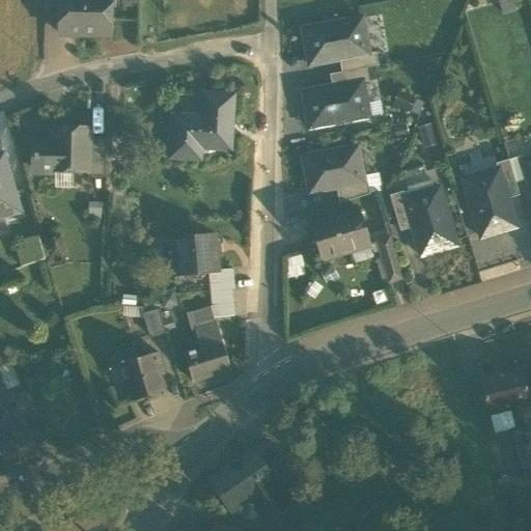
[(60,16),(60,0),(44,0),(44,16),(60,16)]
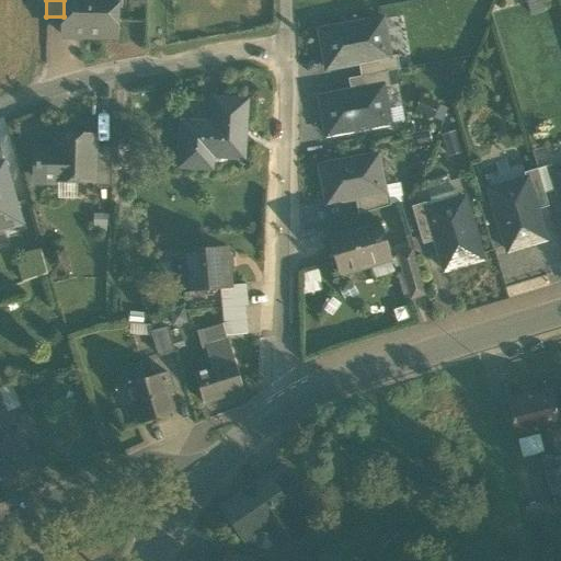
[(80,37),(115,37),(115,0),(64,0),(64,16),(63,36),(71,37),(71,33),(80,34),(80,37)]
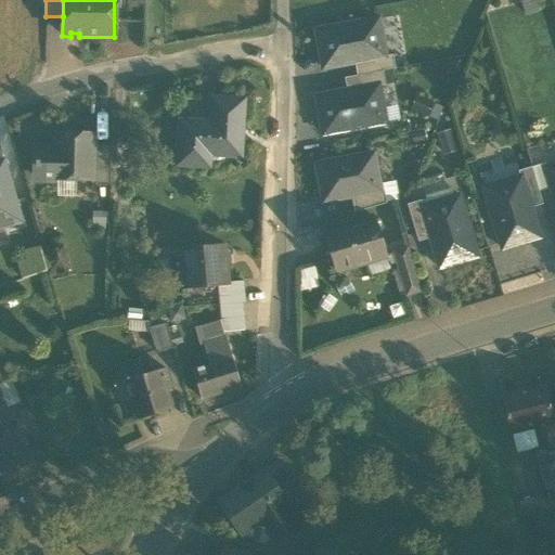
[(315,30),(323,68),(353,63),(385,57),(385,56),(378,20),(315,30)]
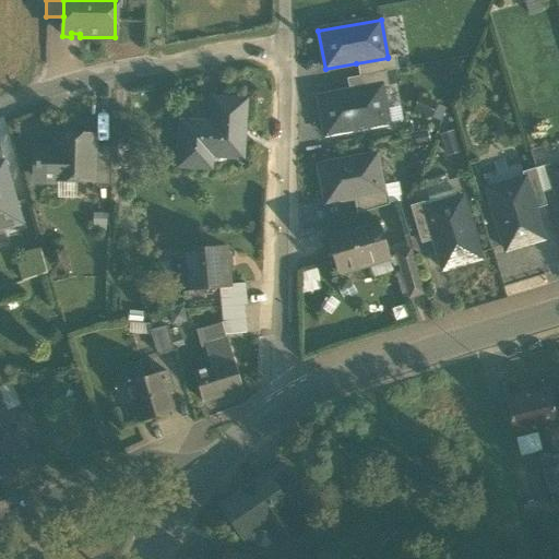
[(356,63),(359,76),(385,72),(397,69),(395,56),(388,57),(388,58),(356,63)]
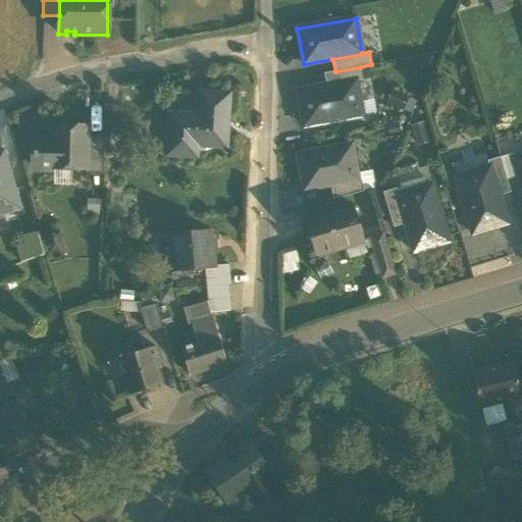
[(362,81),(360,67),(335,71),(323,73),(325,86),(356,81),(356,82),(362,81)]
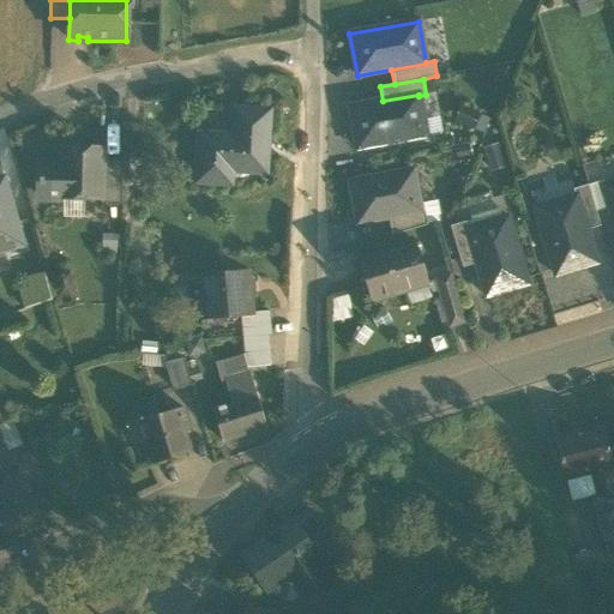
[(349,107),(357,149),(426,137),(419,96),(419,95),(383,101),(349,107)]
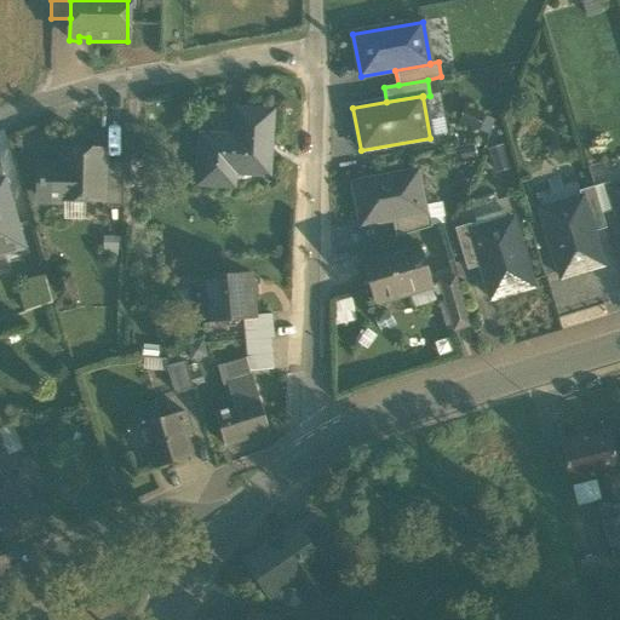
[(197,184),(231,187),(233,172),(267,173),(270,113),(236,112),(236,118),(229,116),(229,132),(235,133),(235,139),(201,137),(197,184)]
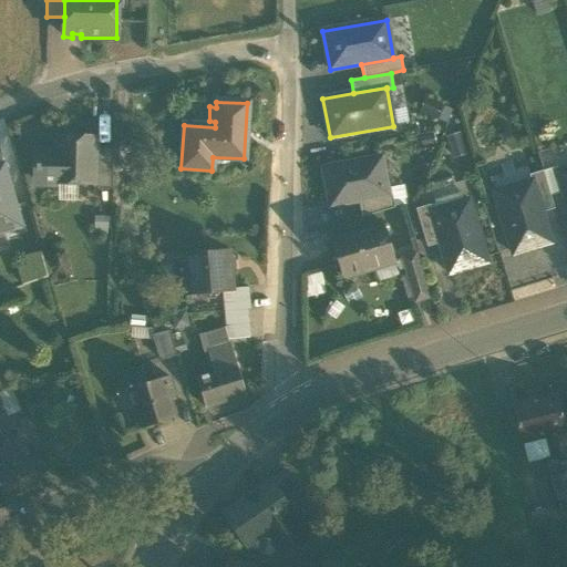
[(113,144),(127,144),(129,113),(113,113),(113,144)]
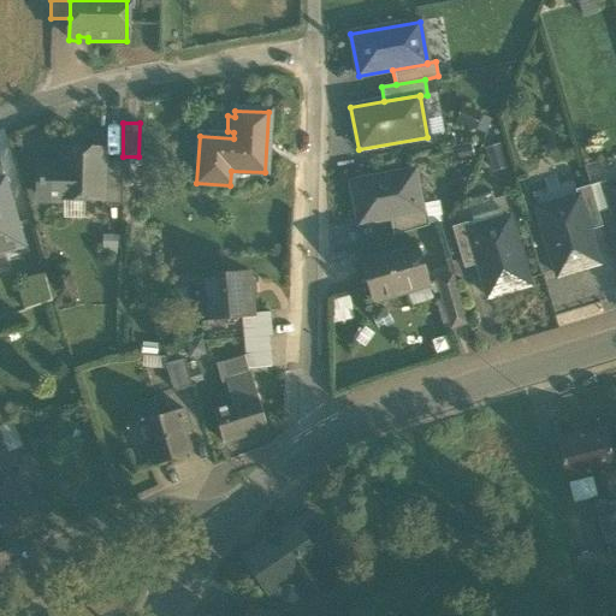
[(60,163),(60,166),(60,181),(57,181),(57,193),(59,193),(60,199),(60,200),(84,200),(84,195),(101,195),(101,200),(104,200),(104,161),(104,149),(64,148),(64,163),(60,163)]
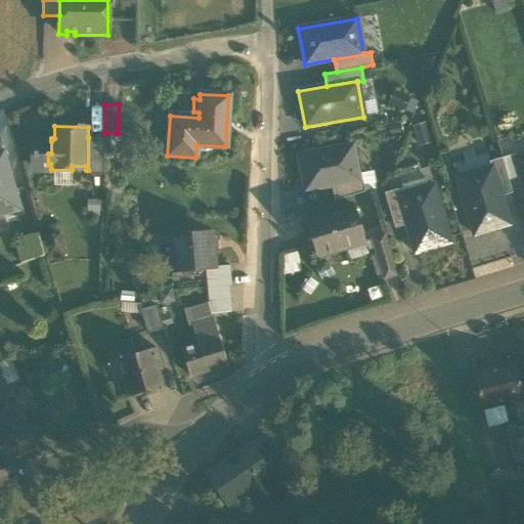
[(86,174),(103,174),(103,137),(88,137),(88,170),(86,170),(86,174)]
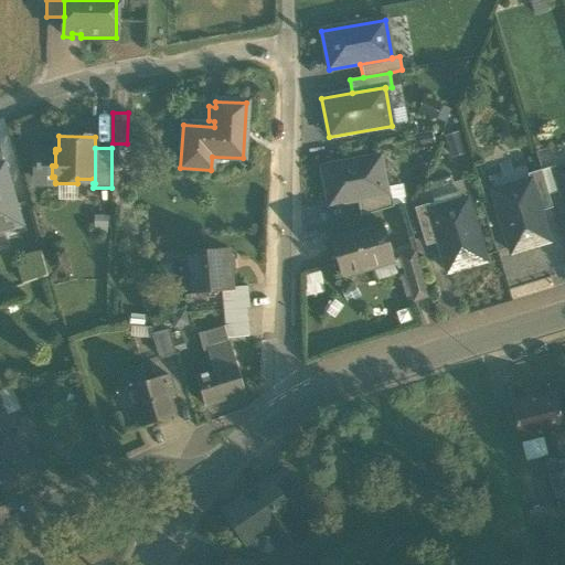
[(38,182),(55,182),(54,177),(52,177),(52,166),(55,166),(55,152),(38,152),(38,164),(36,164),(36,170),(38,170),(38,182)]
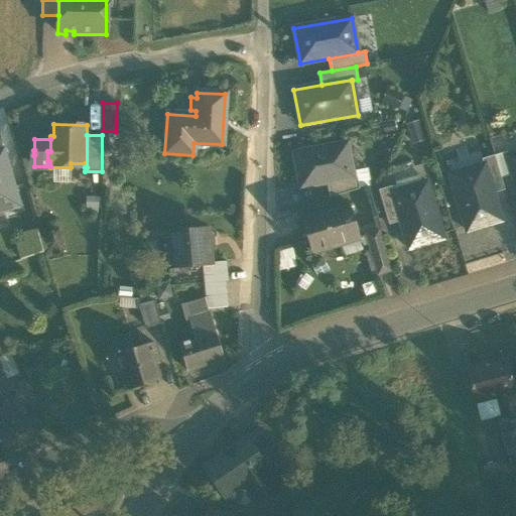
[(0,211),(18,206),(2,150),(0,142),(0,211)]
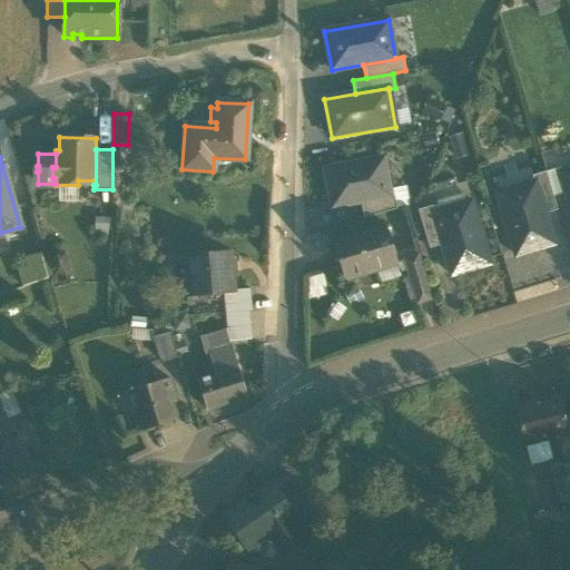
[(325,169),(332,207),(361,203),(390,197),(383,158),(325,169)]
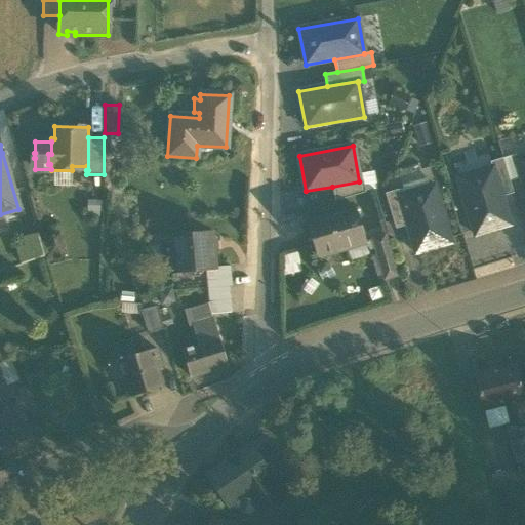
[(515,155),(502,159),(510,182),(522,177),(517,161),(517,160),(515,155)]
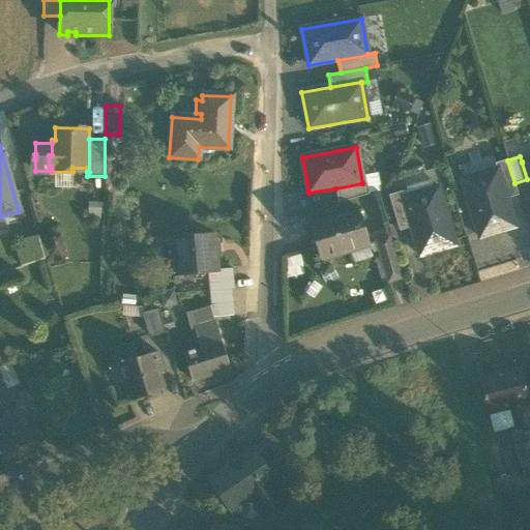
[(519,196),(514,183),(507,160),(507,159),(495,164),(497,170),(497,169),(506,199),(519,196)]
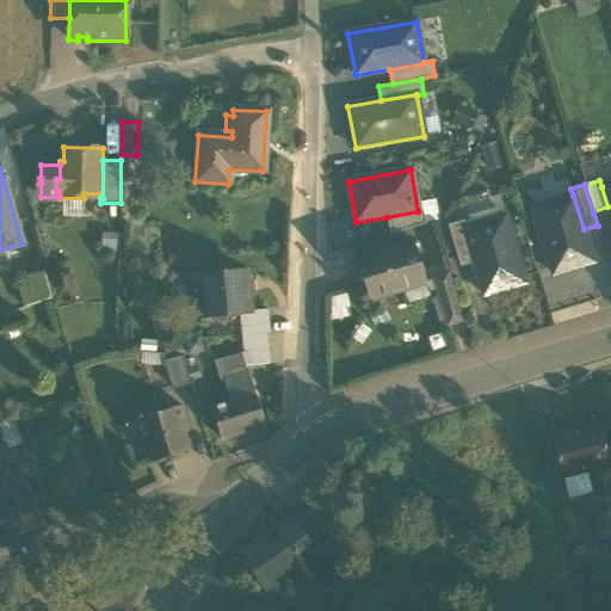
[(532,208),(553,275),(593,261),(584,229),(573,195),(573,196),(532,208)]
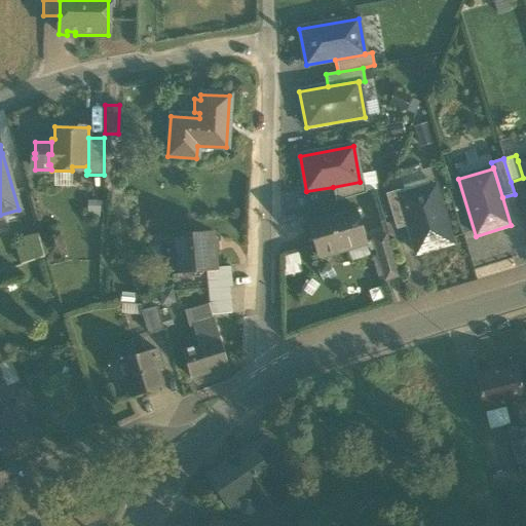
[(333,187),(336,201),(366,193),(364,181),(360,182),(333,187)]
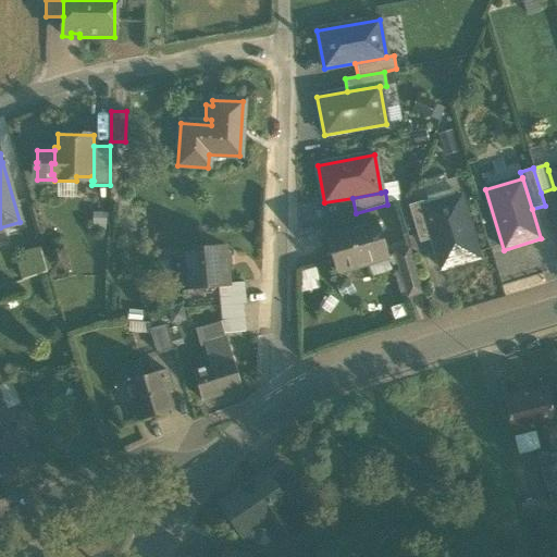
[(432,239),(441,269),(479,258),(460,197),(423,208),(422,208),(432,239)]
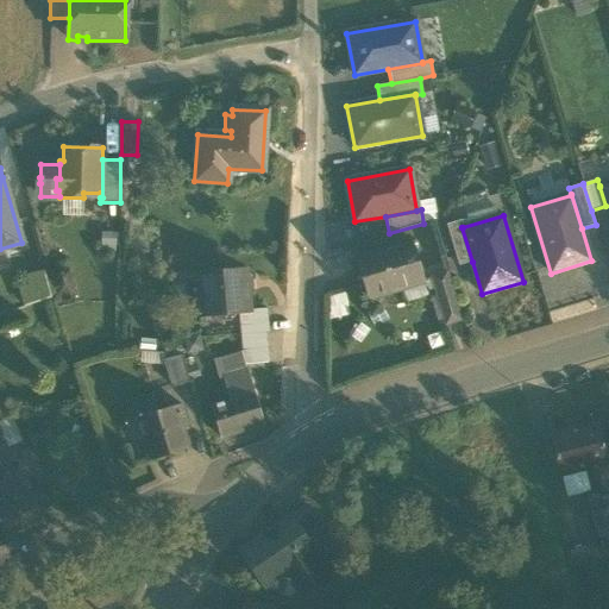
[(446,225),(458,265),(472,262),(462,227),(463,227),(462,220),(446,225)]
